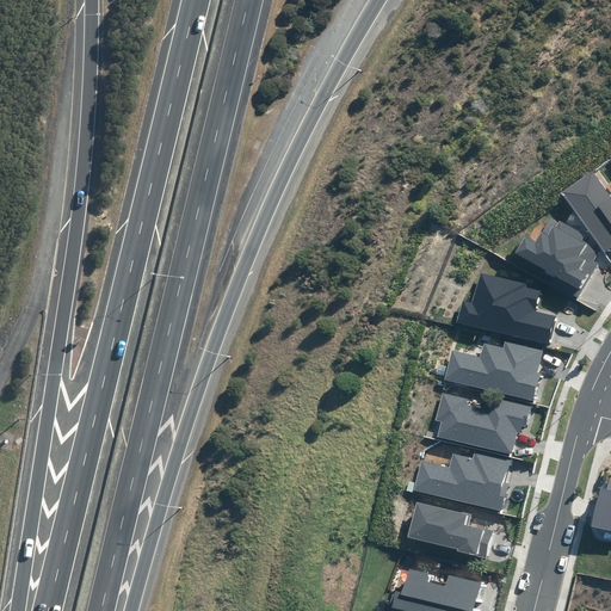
[(610,197),(593,171),(562,191),(603,252),(610,246),(610,197)]
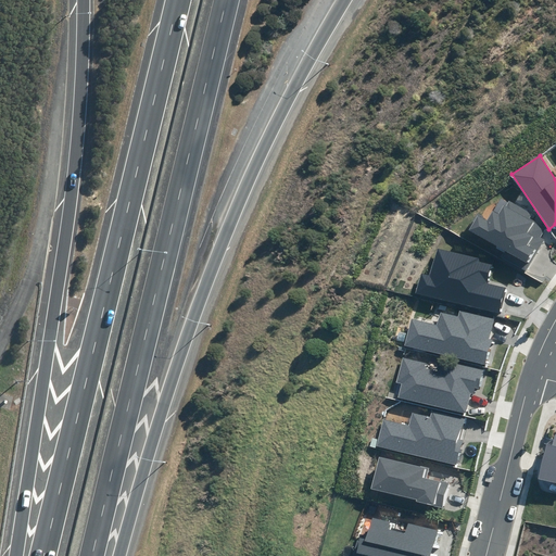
[(532,214),(509,201),(508,203),(501,199),(489,220),(478,215),(469,229),(498,247),(495,253),(527,270),(544,239),(540,237),(545,227),(530,218),(532,214)]
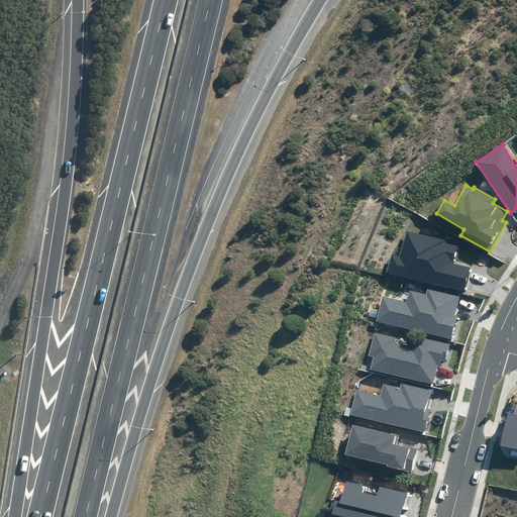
[(464,292),(471,268),(454,264),(458,245),(444,242),(445,240),(406,230),(399,256),(391,254),(387,273),(464,292)]
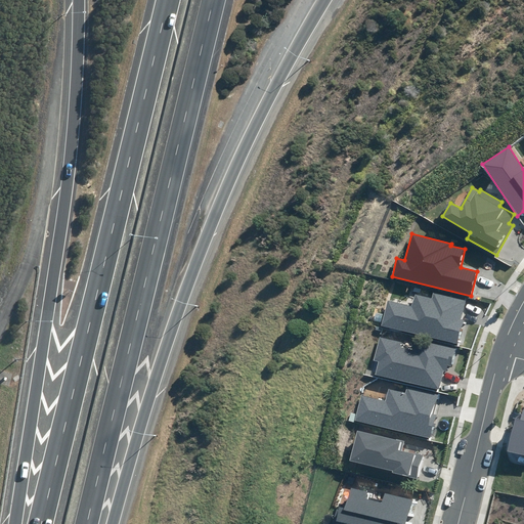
[(382,325),(459,343),(464,320),(462,319),(466,300),(433,293),(432,298),(416,294),(412,307),(388,301),(382,325)]
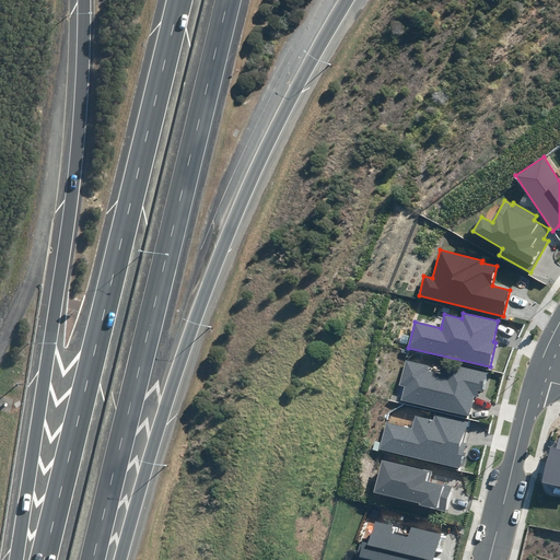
[(401,400),(469,417),(474,397),(476,397),(478,391),(481,392),(486,373),(450,363),(446,376),(428,372),(429,366),(405,360),(399,386),(405,387),(401,400)]
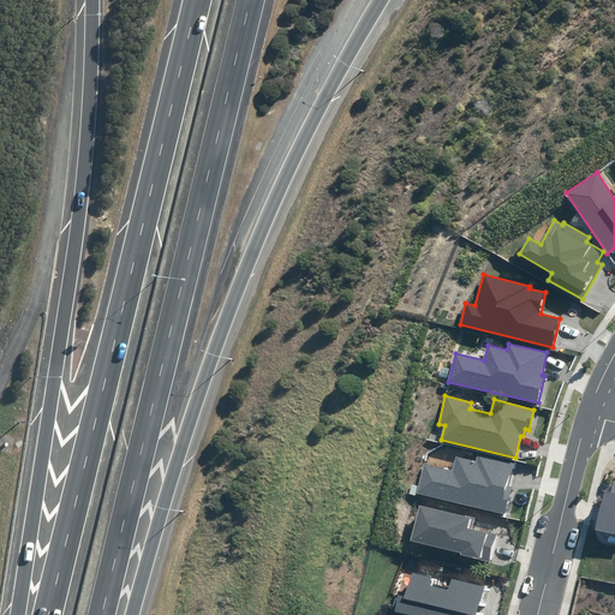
[(418,494),(506,517),(513,487),(507,485),(513,464),(477,454),(476,460),(457,455),(453,470),(425,464),(418,494)]
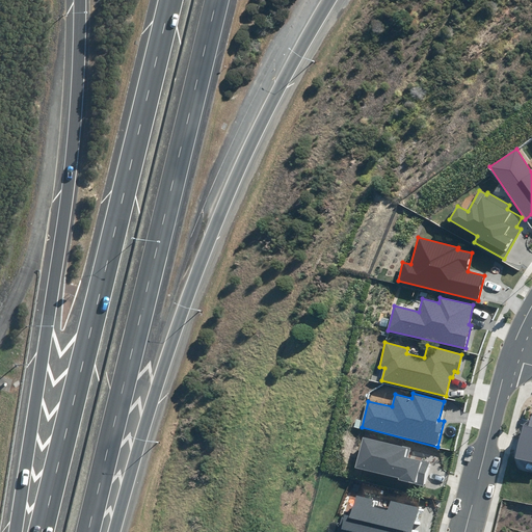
[(531,416),(530,416),(528,426),(524,425),(515,457),(531,461),(531,416)]
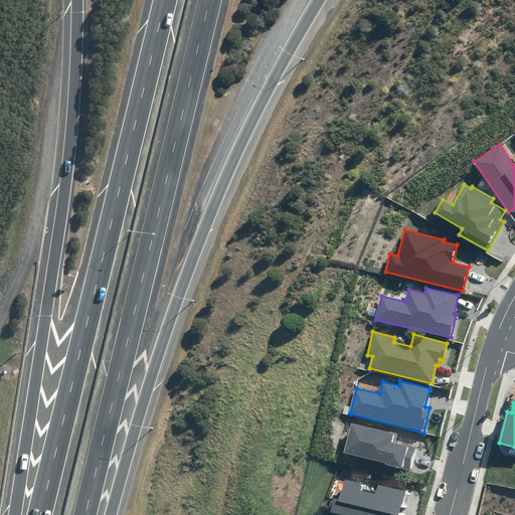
[(385,465),(411,471),(416,449),(394,443),(397,434),(352,422),(344,453),(385,463),(385,465)]
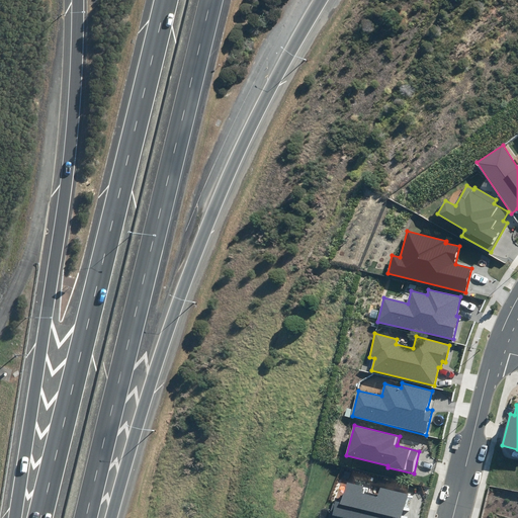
[(330,517),(393,517),(395,517),(402,517),(408,495),(379,489),(377,497),(362,493),(364,487),(346,482),(341,502),(335,501),(330,517)]
